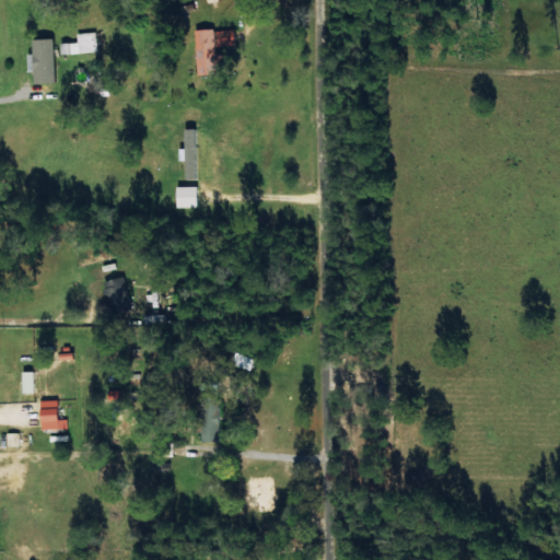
[(193,30),(195,73),(216,72),(213,28),(193,30)]
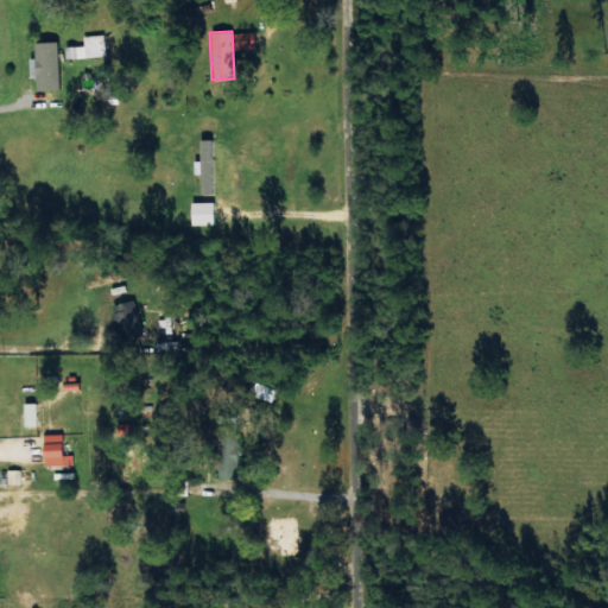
[(252,50),(251,32),(232,33),(232,51),(252,50)]
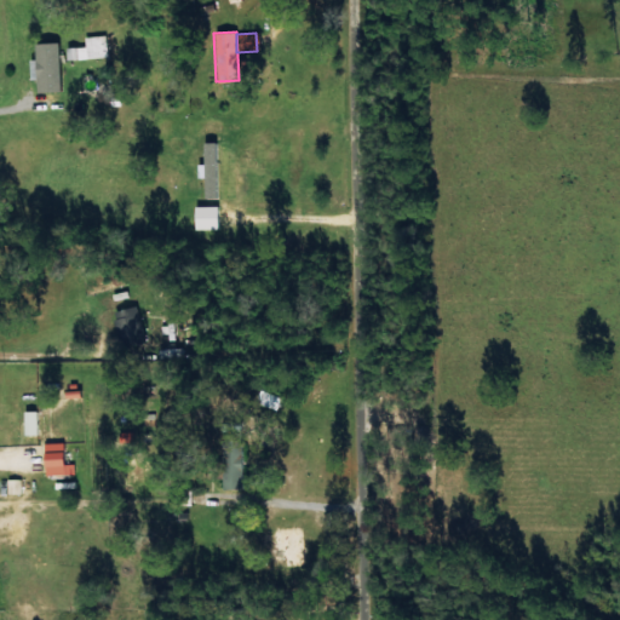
[(84,36),(85,47),(70,49),(70,59),(107,57),(105,35),(84,36)]
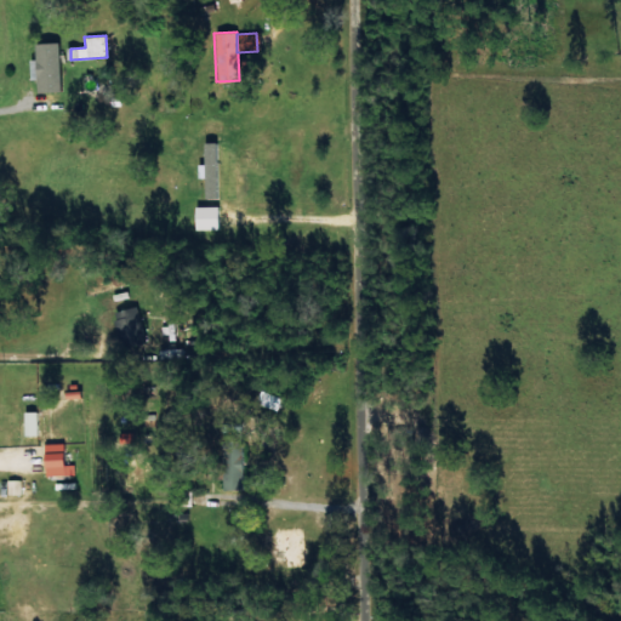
[(60,91),(58,43),(35,43),(36,91),(60,91)]
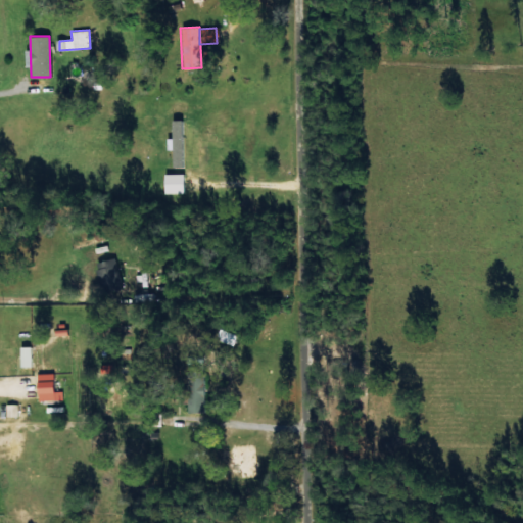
[(96,262),(101,291),(121,289),(116,258),(96,262)]
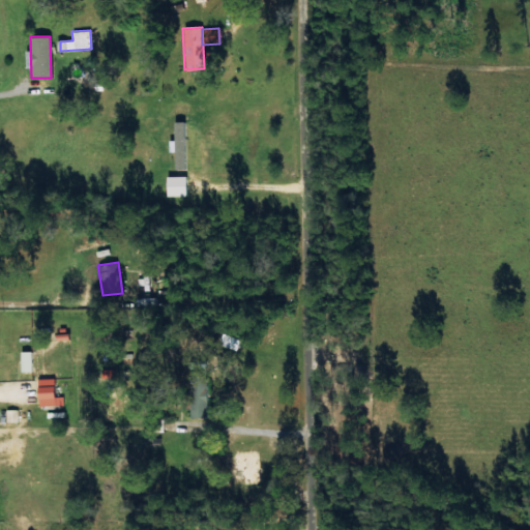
[(31,351),(20,351),(21,372),(32,372),(31,351)]
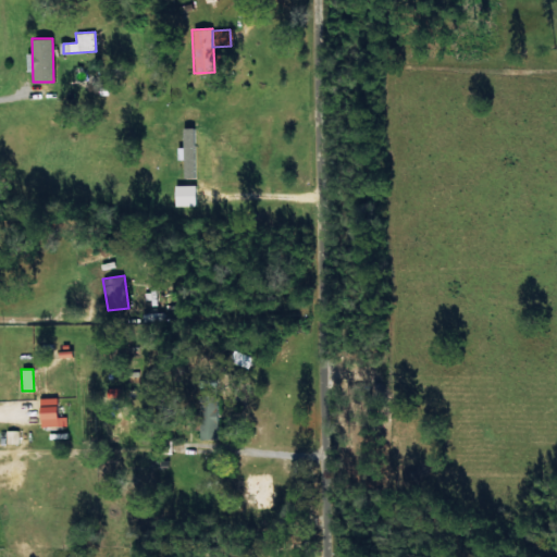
[(218,440),(218,393),(200,393),(199,438),(218,440)]
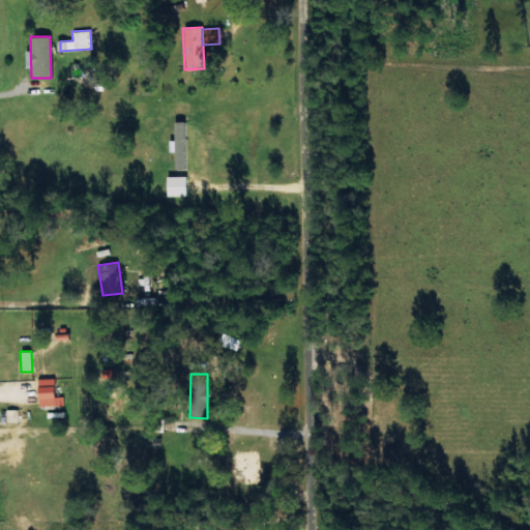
[(63,404),(62,395),(55,396),(52,378),(36,380),(39,407),(63,404)]
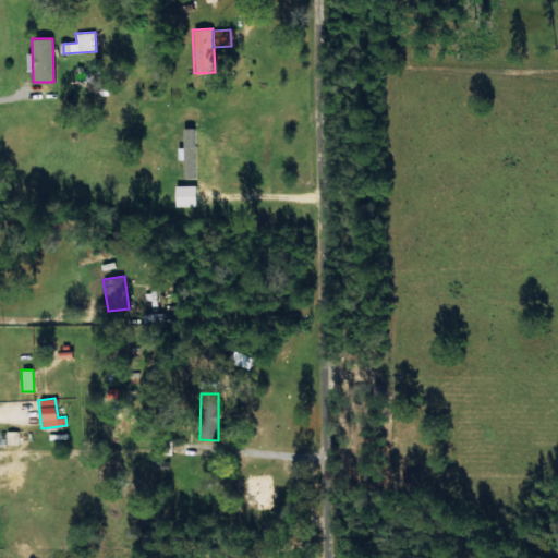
[(7,445),(19,444),(17,431),(5,431),(7,445)]
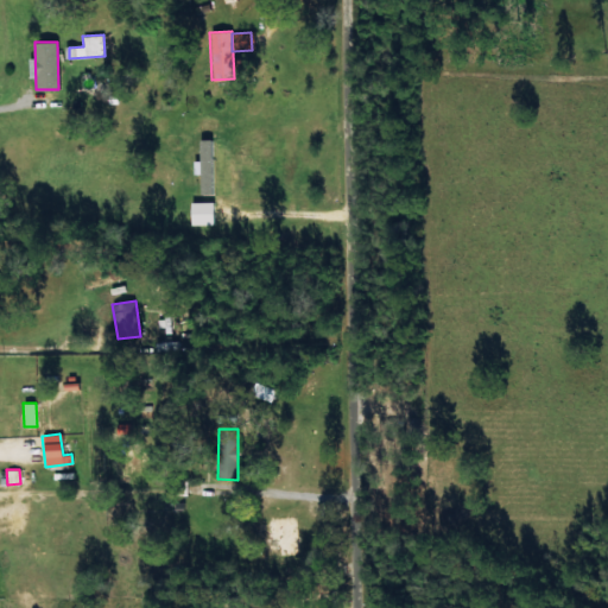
[(296,517),(264,518),(264,556),(296,555),(296,517)]
